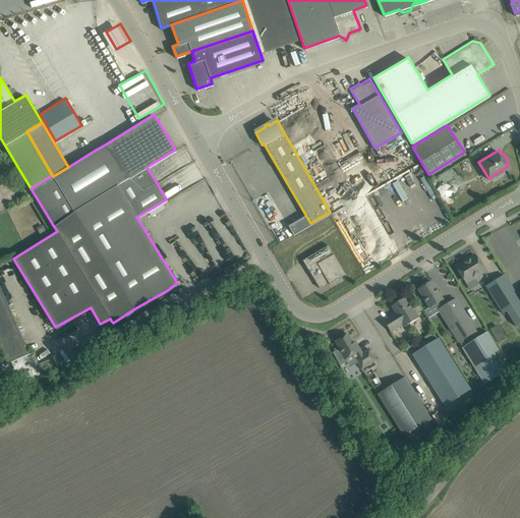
[(448,182),(439,185),(443,196),(452,192),(448,182)]
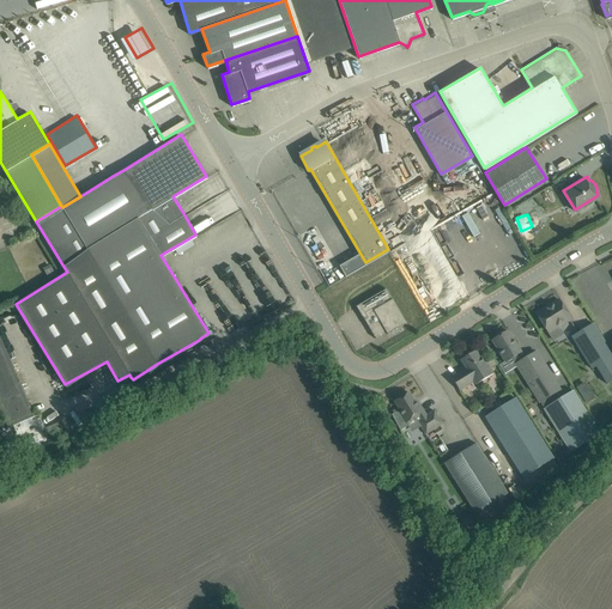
[(187,257),(197,272),(228,253),(218,238),(187,257)]
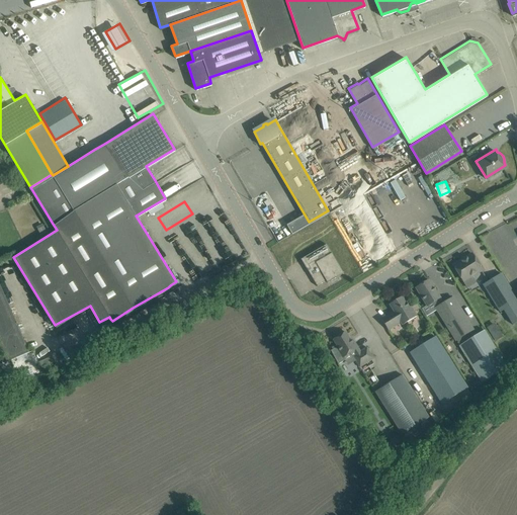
[(326,242),(300,257),(316,283),(325,277),(327,280),(342,271),(326,242)]
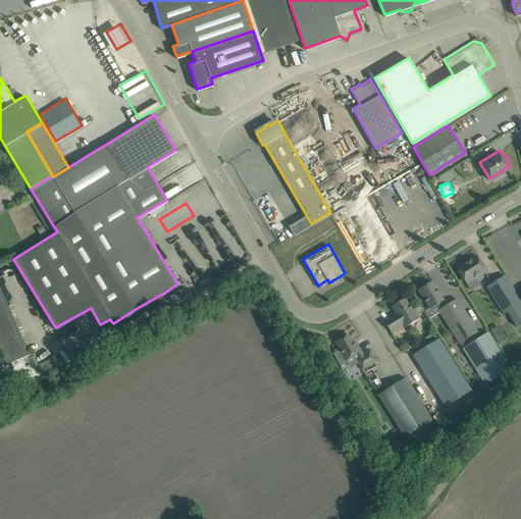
[(474,253),(456,264),(466,281),(485,270),(474,253)]
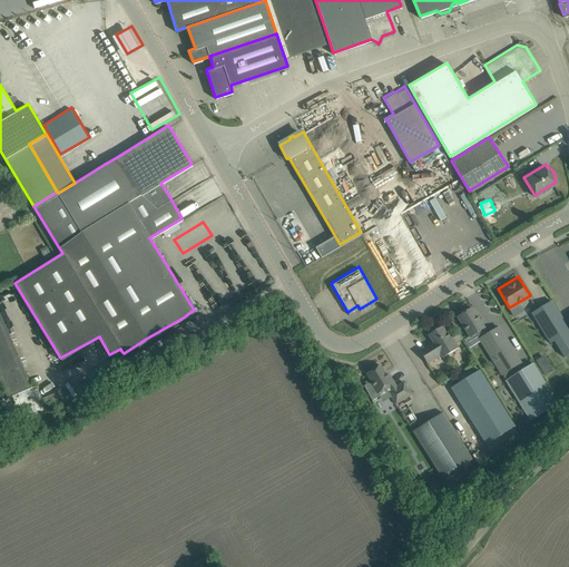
[(568,350),(568,328),(550,299),(530,310),(549,341),(553,339),(563,354),(568,350)]
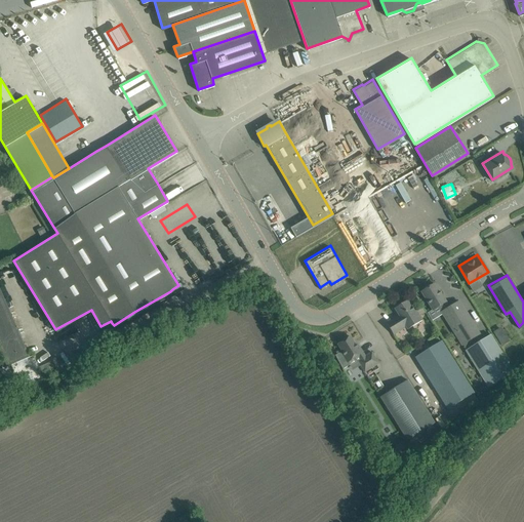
[(434,281),(420,289),(432,308),(438,304),(441,309),(448,305),(445,299),(434,281)]
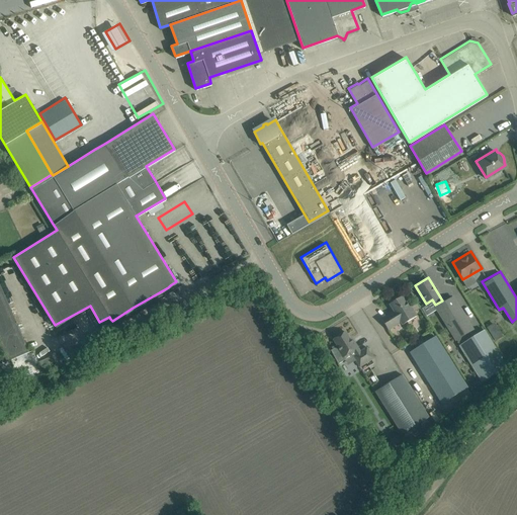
[(0,346),(5,359),(28,350),(0,284),(0,346)]
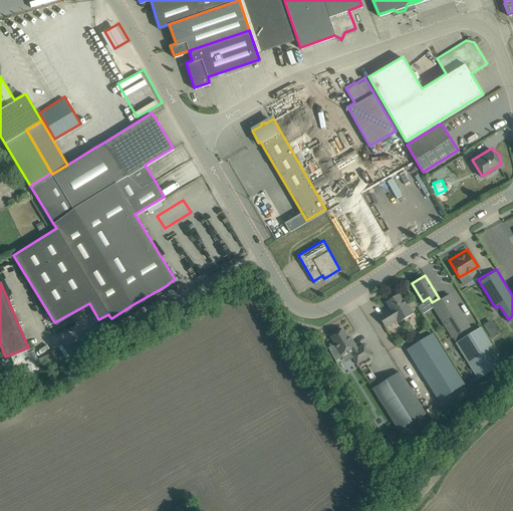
[(399,291),(386,299),(390,306),(377,314),(385,325),(397,317),(399,320),(413,311),(407,301),(406,302),(399,291)]
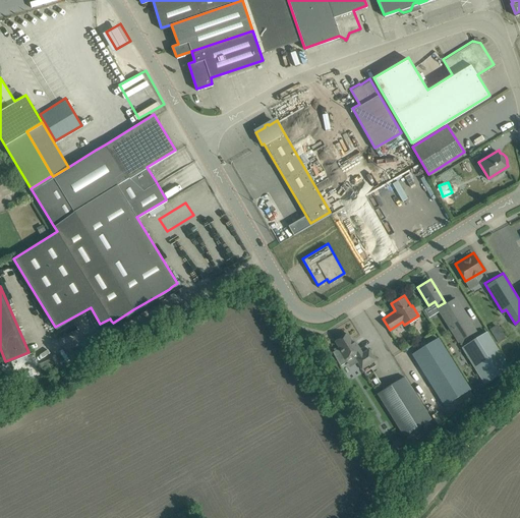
[(438,306),(438,307),(461,345),(478,335),(475,329),(455,296),(445,302),(438,306)]
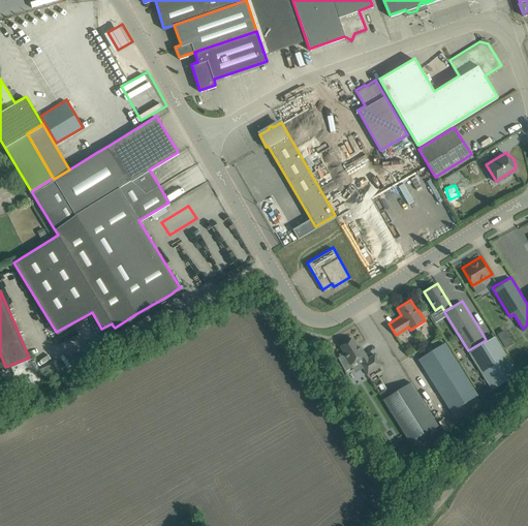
[(496,332),(504,345),(511,341),(503,328),(496,332)]
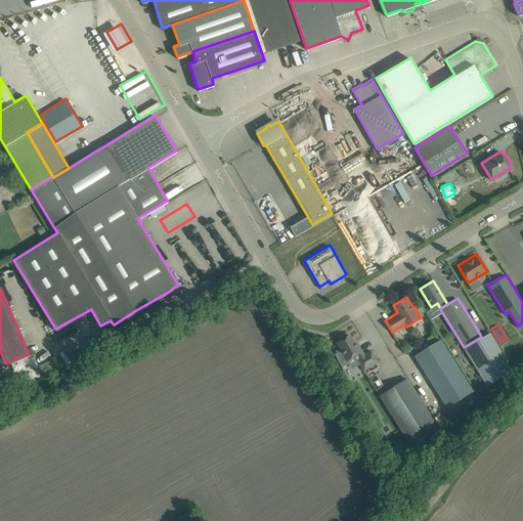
[(464,347),(464,348),(487,385),(513,368),(489,332),(481,337),(464,347)]
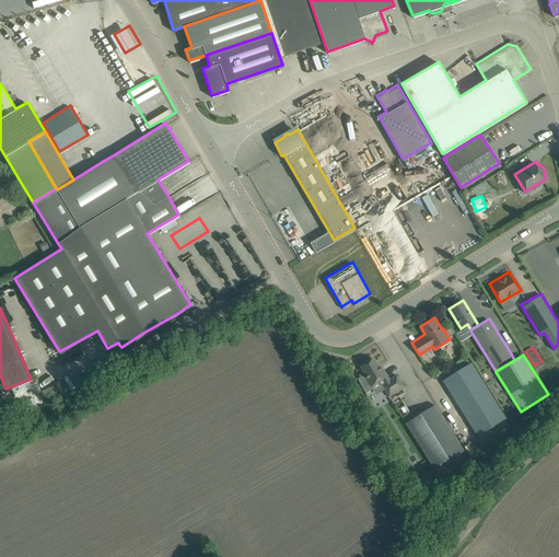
[(380,368),(372,356),(360,364),(364,372),(357,376),(365,391),(371,387),(369,384),(381,376),(383,381),(381,382),(388,395),(404,385),(396,373),(388,378),(382,367),(380,368)]
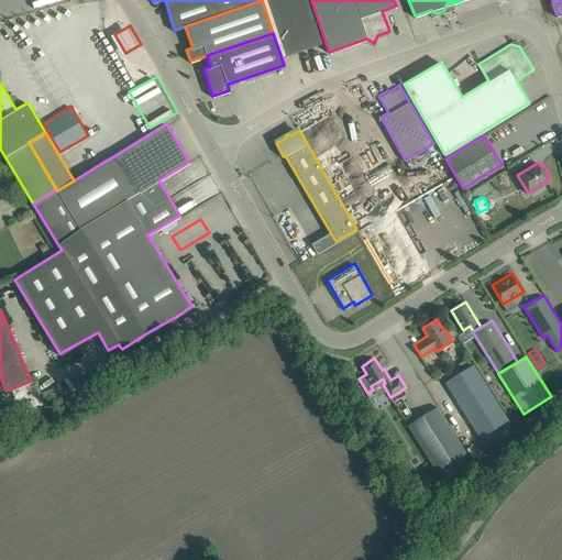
[(444,381),(480,437),(507,419),(472,363),(444,381)]
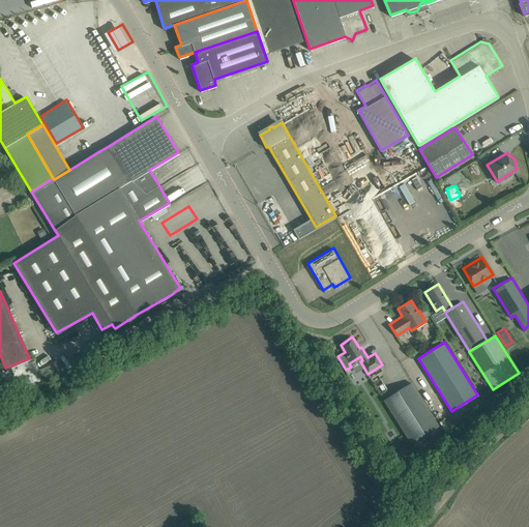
[(383,381),(378,384),(382,390),(386,387),(383,381)]
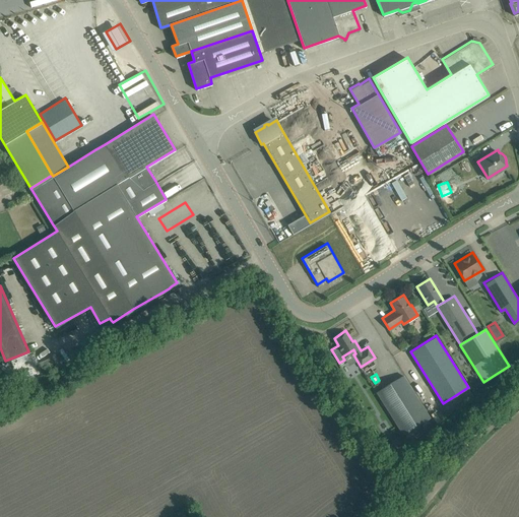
[(430,416),(408,382),(402,374),(376,390),(402,433),(430,416)]
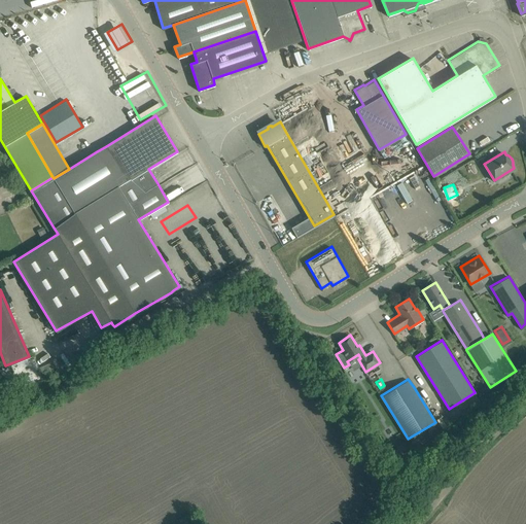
[(408,453),(404,445),(393,451),(397,459),(408,453)]
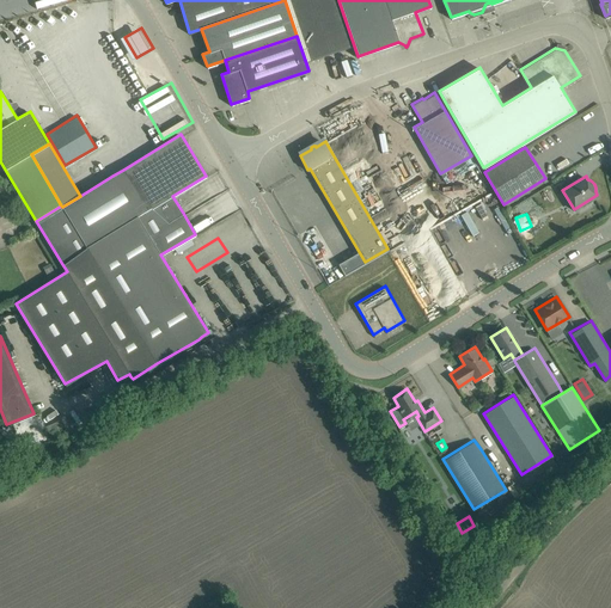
[(207,600),(207,601),(211,607),(230,607),(221,591),(207,600)]
